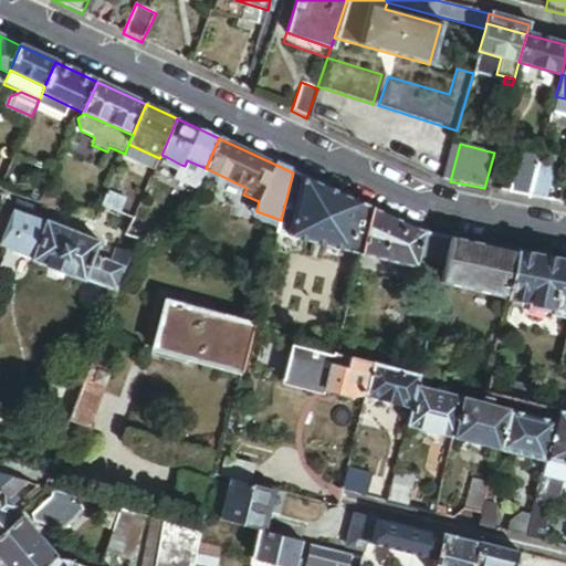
[(154,171),(159,158),(145,152),(139,165),(154,171)]
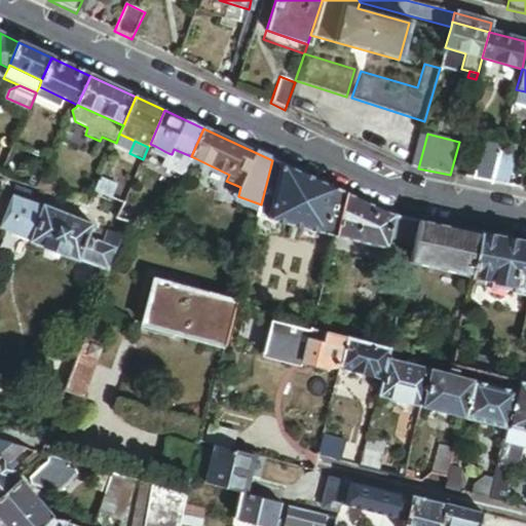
[(163,155),(164,151),(155,146),(153,150),(163,155)]
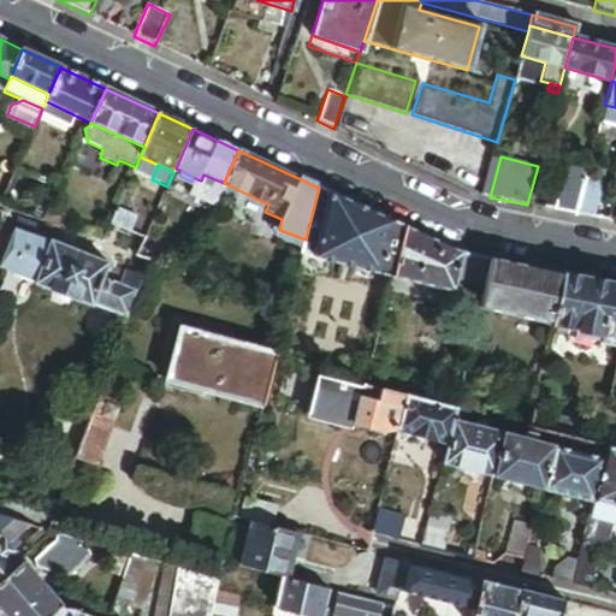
[(219,194),(224,183),(203,175),(201,181),(197,179),(199,184),(219,194)]
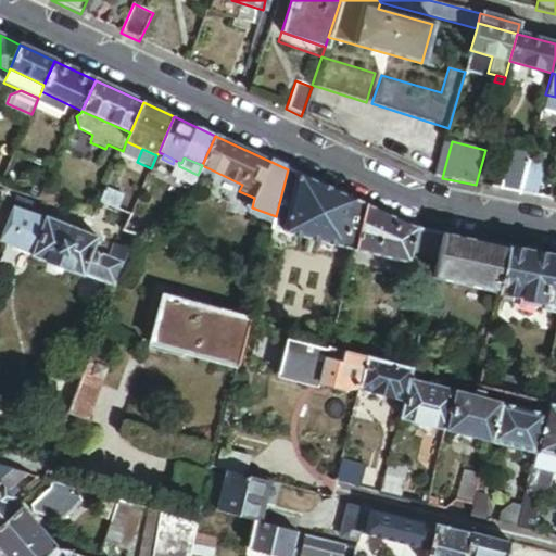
[(539,169),(526,165),(518,194),(532,197),(539,169)]
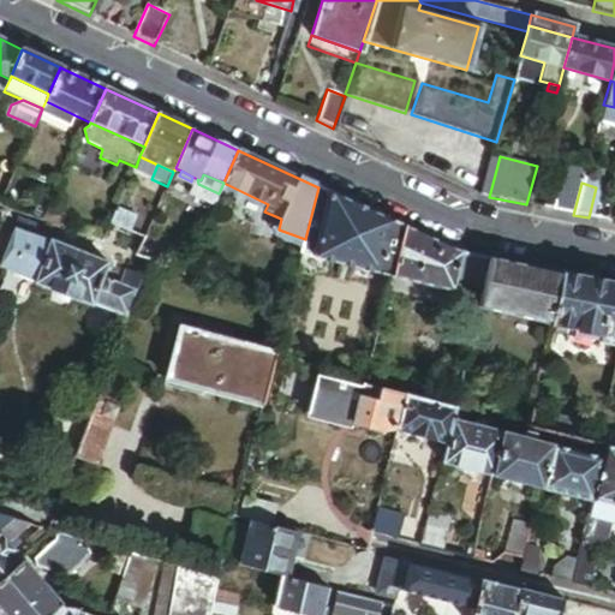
[(329,192),(318,187),(305,239),(303,248),(302,252),(314,255),(329,192)]
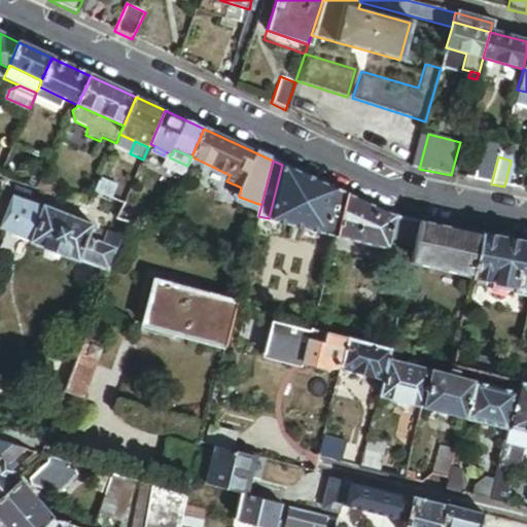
[(346,195),(282,165),(269,218),(269,220),(335,237),(346,195)]
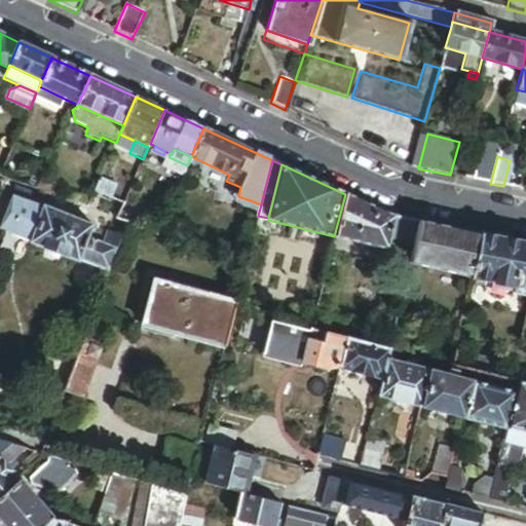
[(54,184),(40,179),(40,181),(37,188),(50,193),(54,184)]
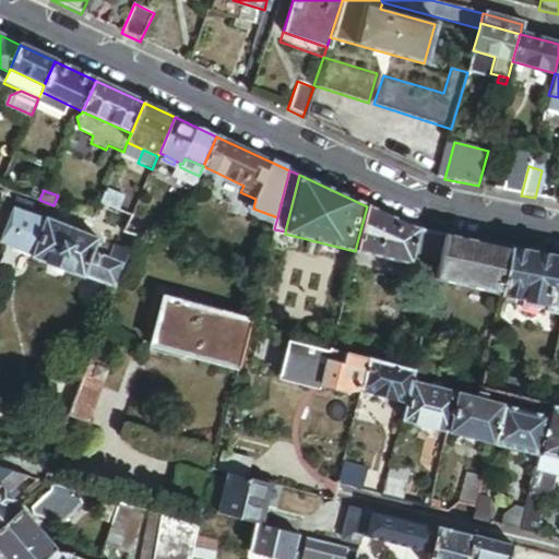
[(123,198),(107,190),(100,204),(118,211),(123,198)]
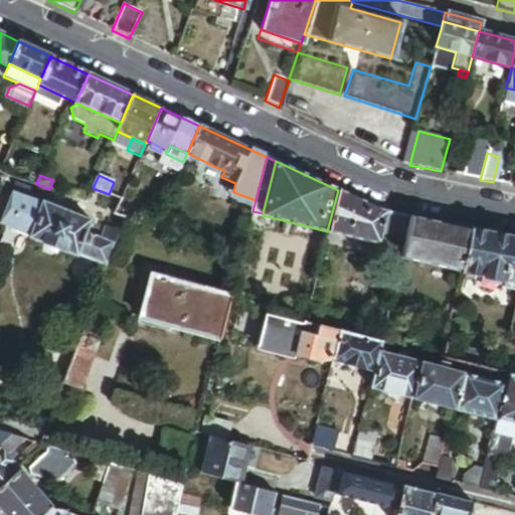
[(0,196),(0,226),(1,224),(14,191),(15,190),(4,186),(0,196)]
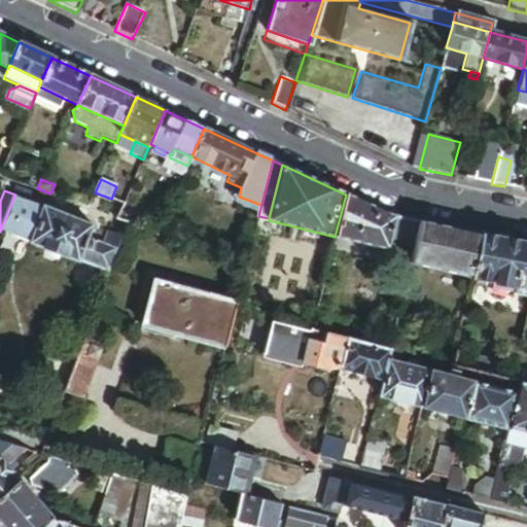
[(395,217),(346,195),(335,237),(387,251),(389,240),(395,217)]
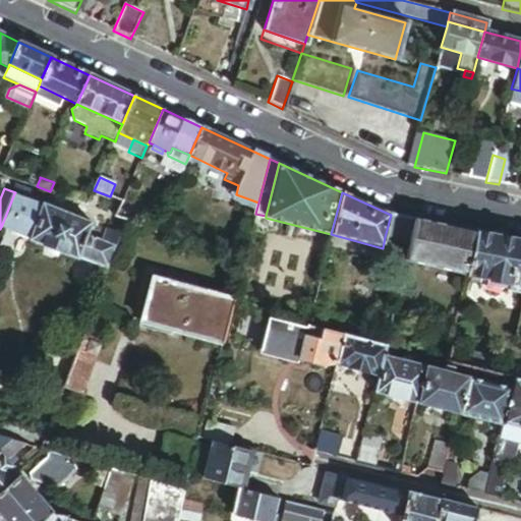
[(109,268),(117,245),(103,240),(88,234),(92,224),(44,205),(38,220),(23,215),(29,199),(14,193),(1,227),(32,239),(31,241),(78,258),(79,256),(109,268)]
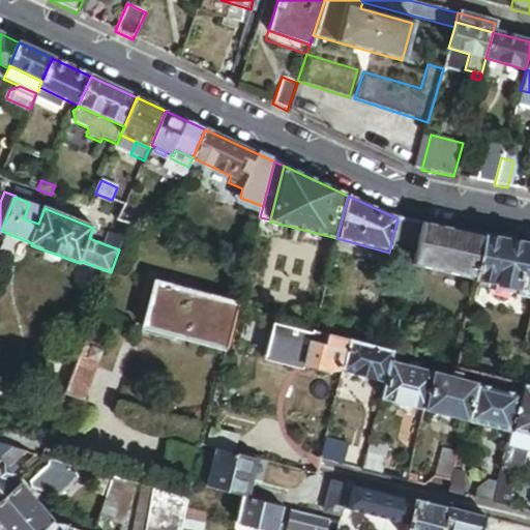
[(263,206),(240,198),(239,203),(261,213),(263,206)]
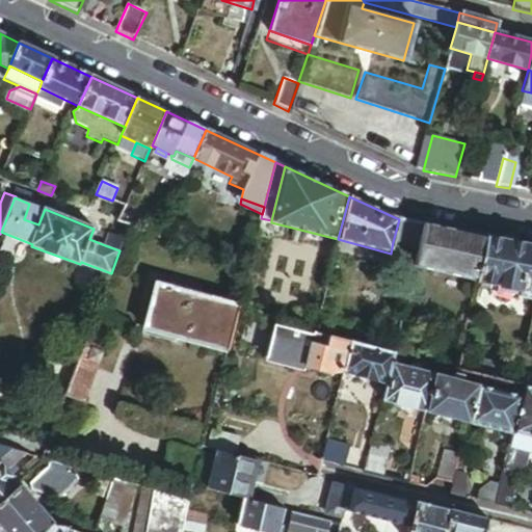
[(45,209),(29,204),(24,219),(38,224),(45,209)]
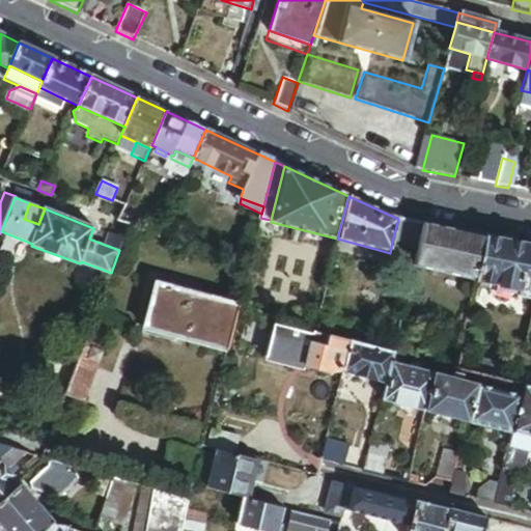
[(119,250),(130,224),(114,219),(105,245),(119,250)]
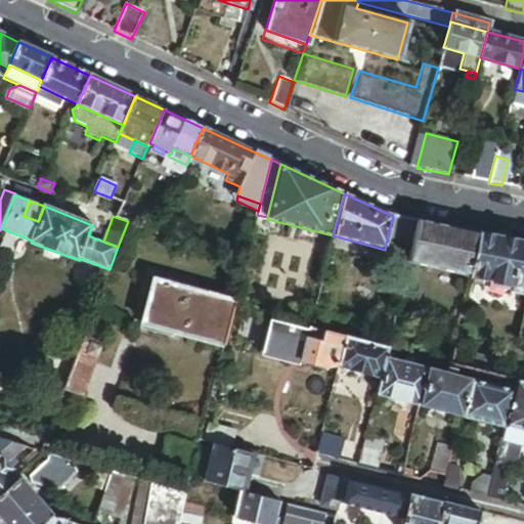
[(419,221),(393,216),(387,238),(412,245),(416,235),(418,222),(419,221)]
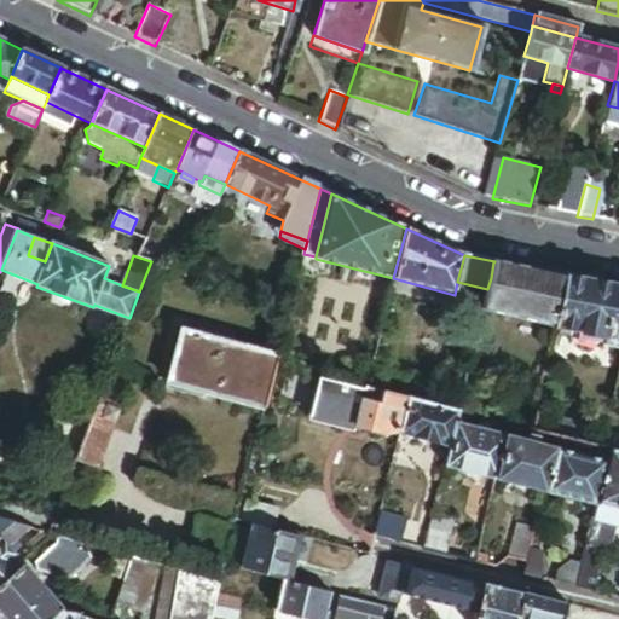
[(493,262),(491,278),(508,282),(512,267),(493,262)]
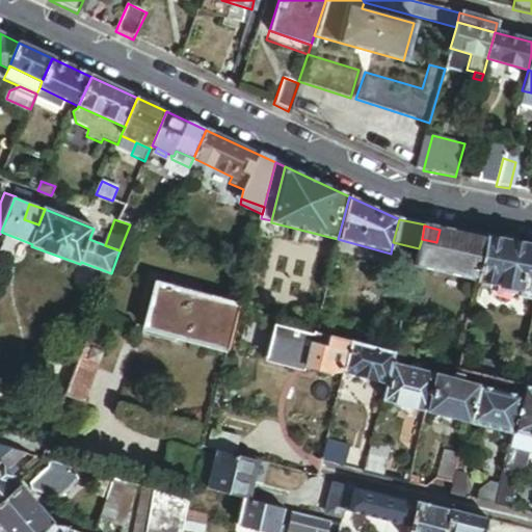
[(486,237),(441,228),(440,230),(436,242),(429,269),(476,281),(486,237)]
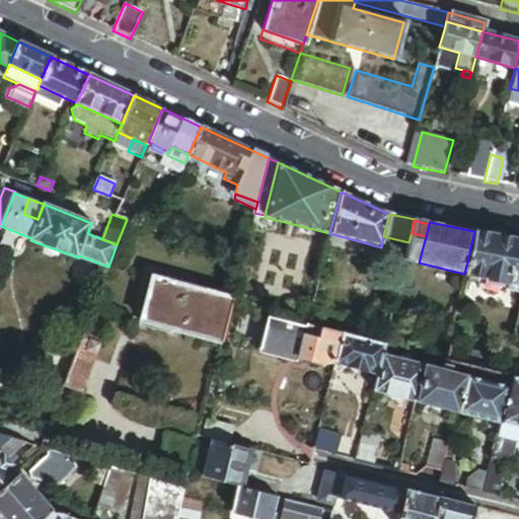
[(518,240),(474,231),(464,274),(504,283),(504,289),(518,292),(518,240)]
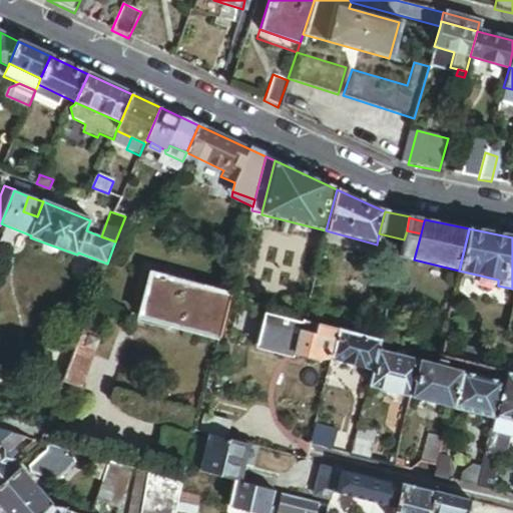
[(421,233),(407,230),(404,239),(400,257),(414,260),(421,233)]
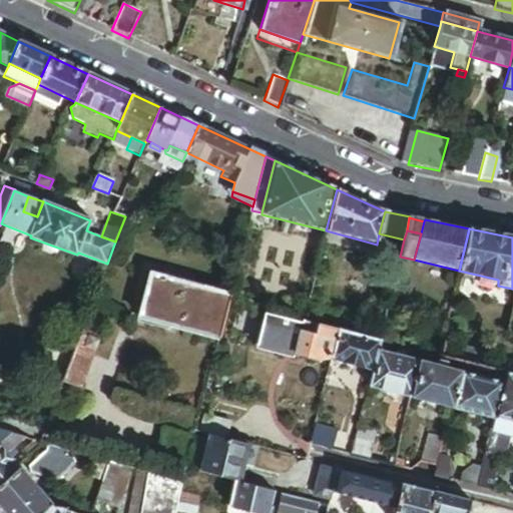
[(218,339),(230,296),(154,275),(143,319),(218,339)]
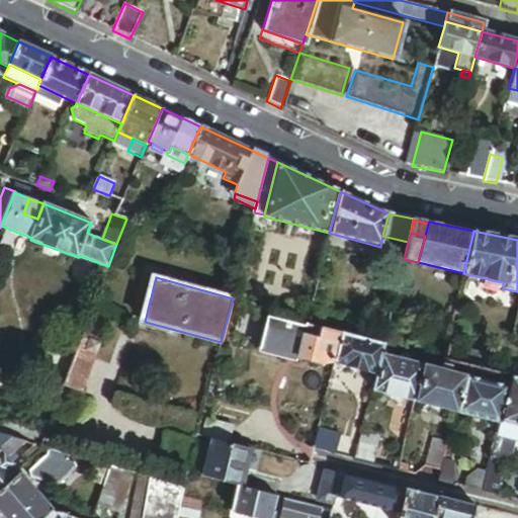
[(305,333),(307,325),(247,310),(239,341),(260,346),(259,352),(280,357),(281,352),(296,356),(303,333),(305,333)]
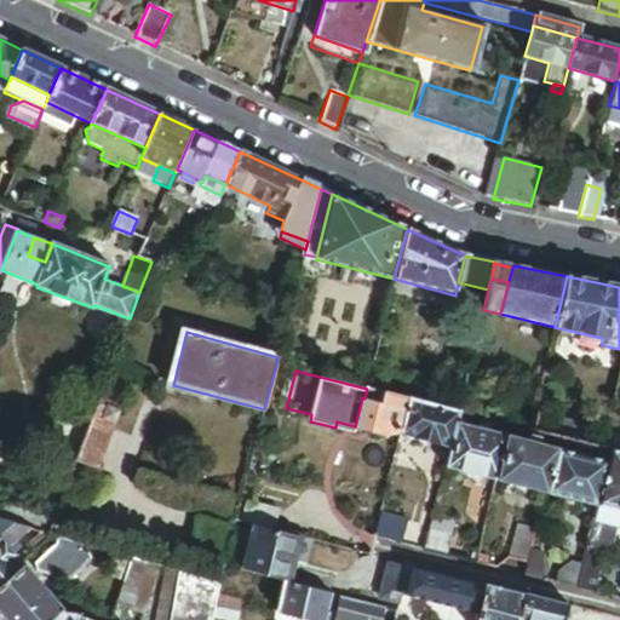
[(382,392),(367,389),(365,399),(379,402),(382,392)]
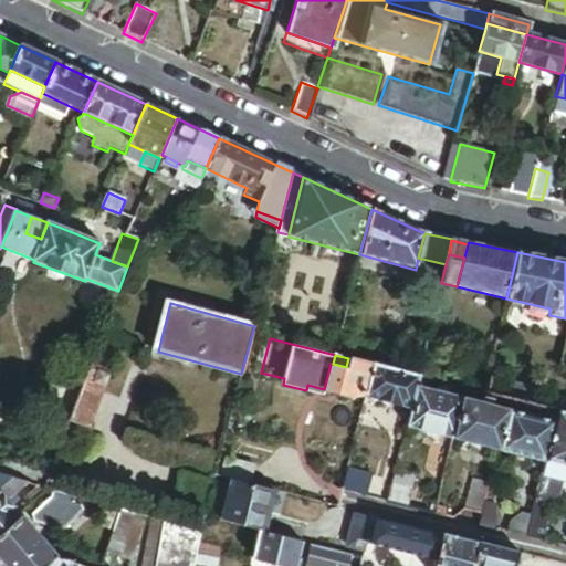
[(366,396),(374,364),(348,358),(346,367),(333,364),(331,364),(324,389),(349,395),(349,391),(366,396)]
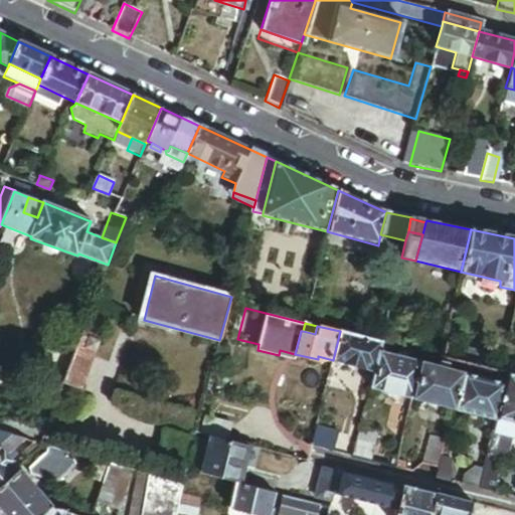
[(100,333),(86,327),(65,383),(81,389),(99,341),(97,341),(100,333)]
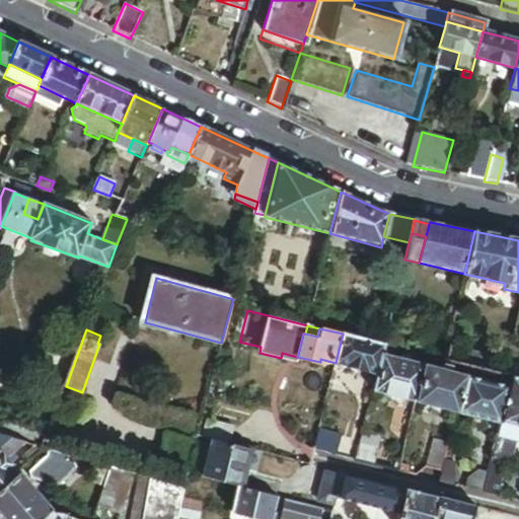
[(382,355),(384,345),(343,334),(336,363),(335,364),(377,374),(382,355)]
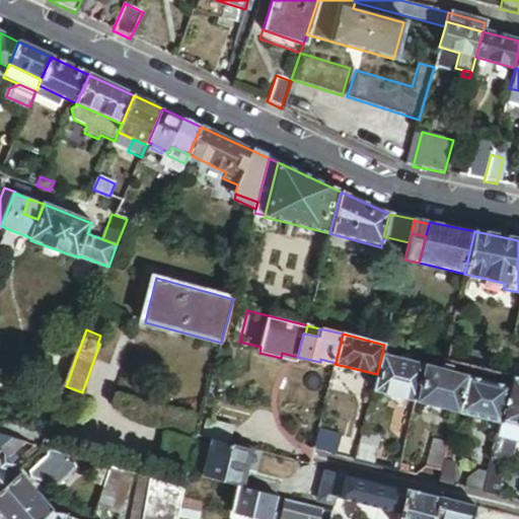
[(78,347),(60,341),(48,375),(65,382),(78,347)]
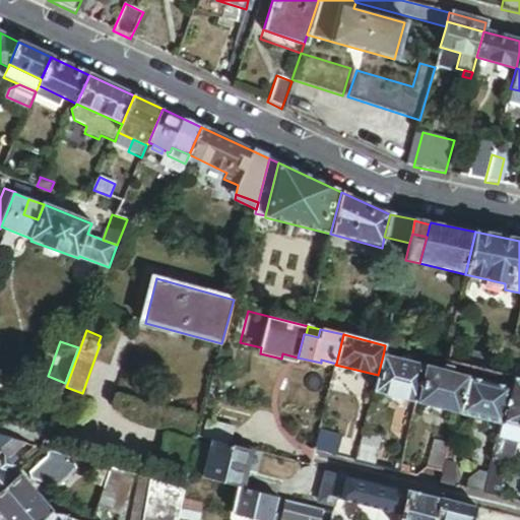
[(470,368),(490,373),(492,360),(463,352),(460,365),(469,368),(470,368)]
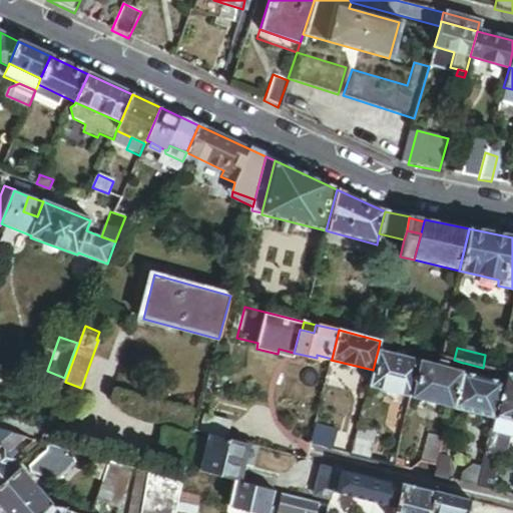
[(420,362),(378,351),(373,370),(369,386),(411,397),(420,362)]
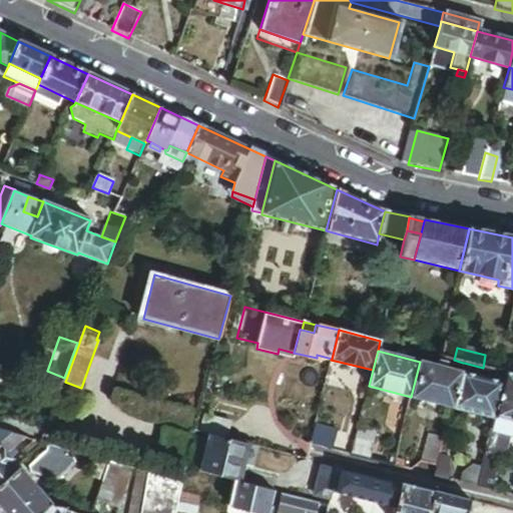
[(512,362),(501,360),(499,372),(506,373),(512,375),(512,362)]
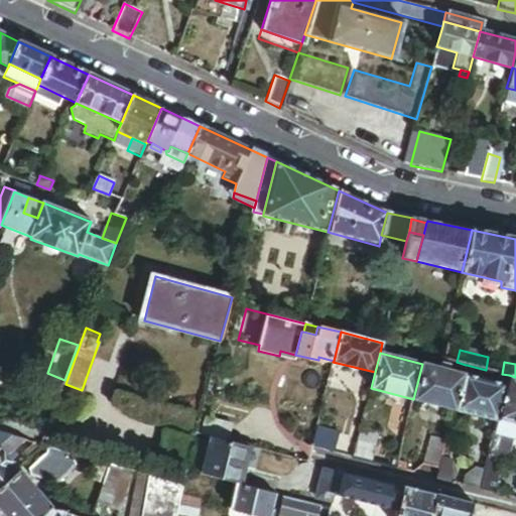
[(464,374),(422,364),(413,399),(455,409),(464,374)]
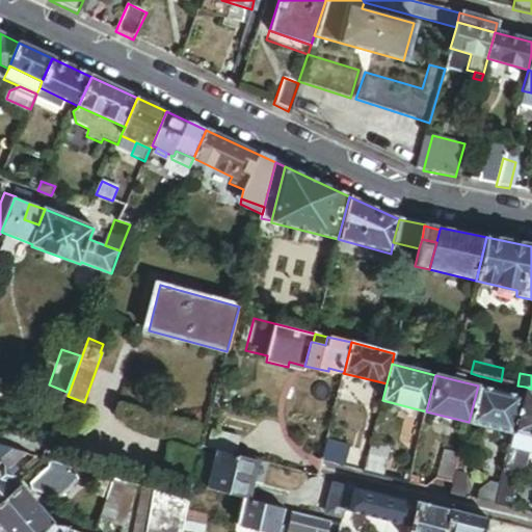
[(522,397),(478,386),(469,422),(512,433),(522,397)]
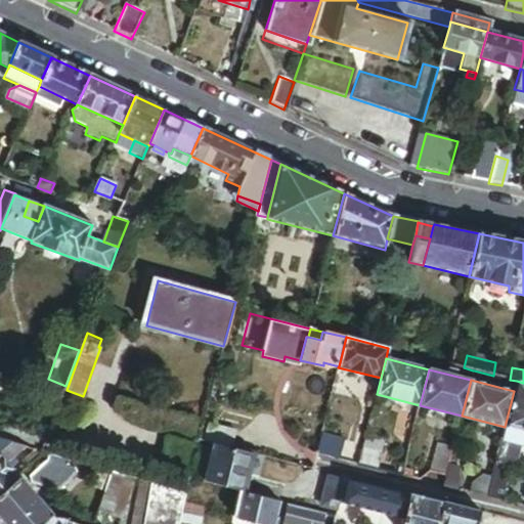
[(523,431),(523,383),(517,381),(514,391),(505,427),(523,431)]
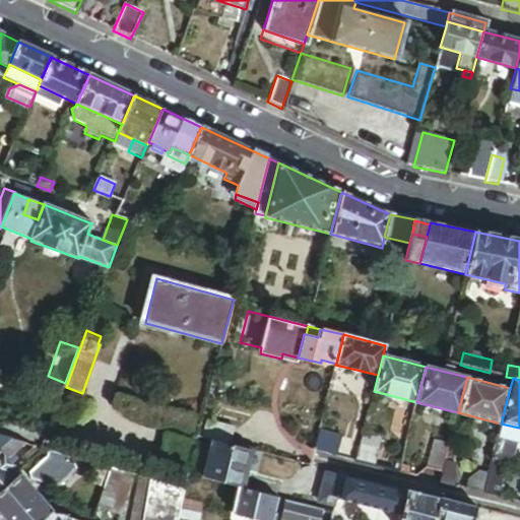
[(208,423),(205,438),(215,440),(232,445),(236,429),(208,423)]
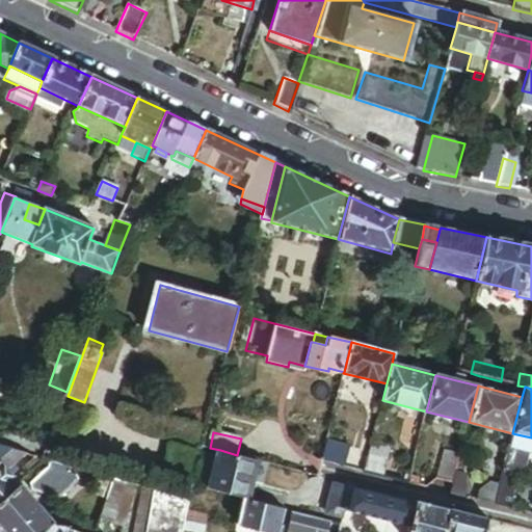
[(531,437),(512,433),(504,470),(514,472),(515,466),(520,450),(531,453),(531,437)]
